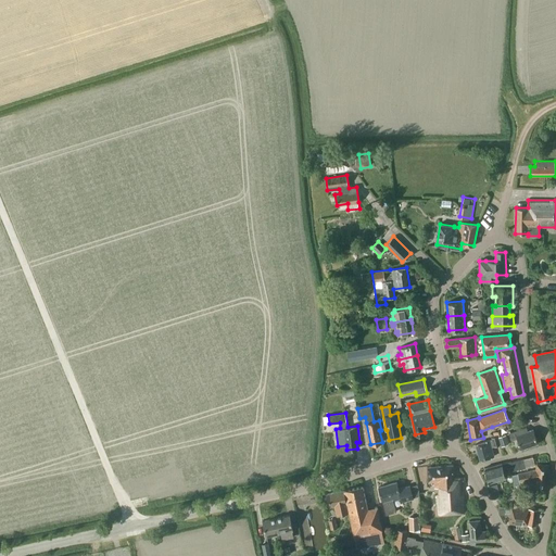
[(520,449),(538,443),(533,429),(528,431),(527,427),(509,433),(512,440),(517,438),(520,449)]
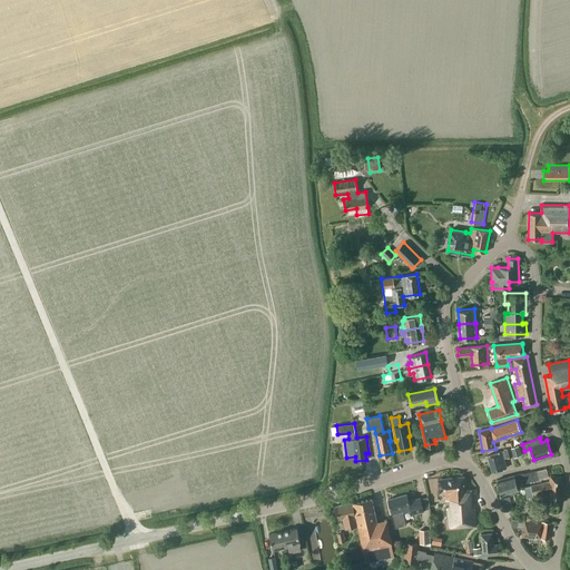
[(519,445),(511,448),(513,458),(521,455),(519,445)]
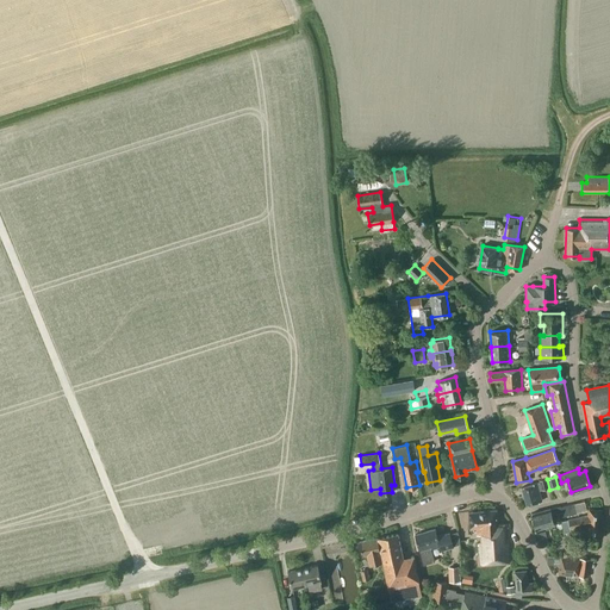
[(539,490),(548,487),(546,478),(539,480),(540,483),(523,486),(523,487),(522,487),(527,504),(540,502),(542,500),(539,490)]
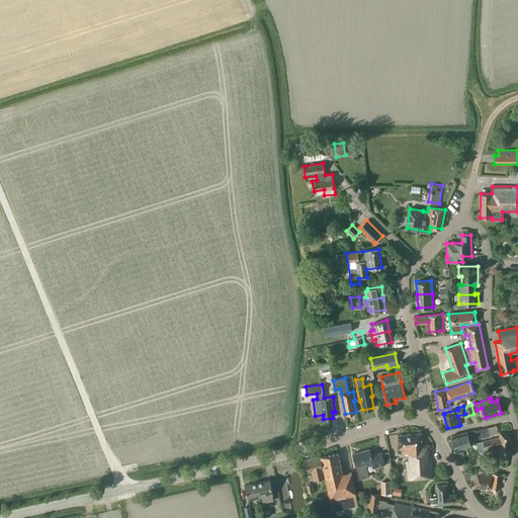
[(475,439),(491,435),(489,427),(477,430),(477,429),(451,435),(454,447),(465,444),(465,443),(475,441),(475,439)]
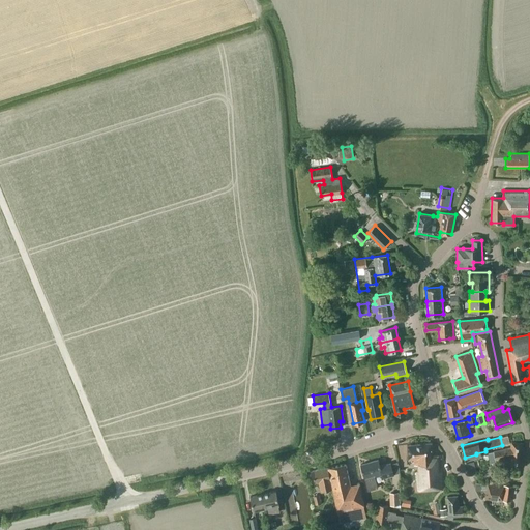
[(433,455),(432,442),(407,444),(409,459),(414,458),(414,464),(417,464),(418,470),(415,471),(415,482),(414,483),(415,491),(444,489),(443,468),(440,468),(439,460),(443,460),(442,454),(433,455)]
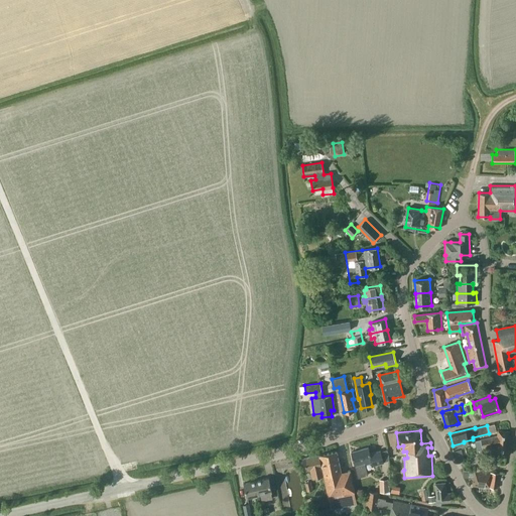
[(508,452),(510,430),(498,430),(497,435),(475,440),(477,450),(483,449),(482,446),(497,443),(496,450),(508,452)]
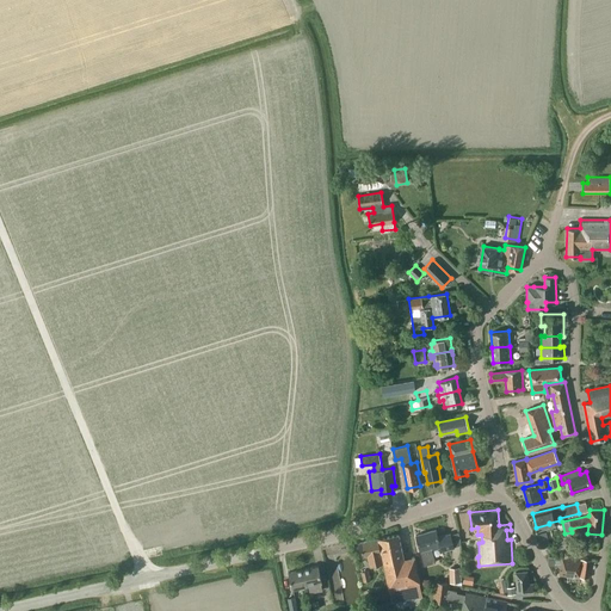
[(549,541),(548,537),(553,536),(551,529),(539,532),(542,543),(549,541)]
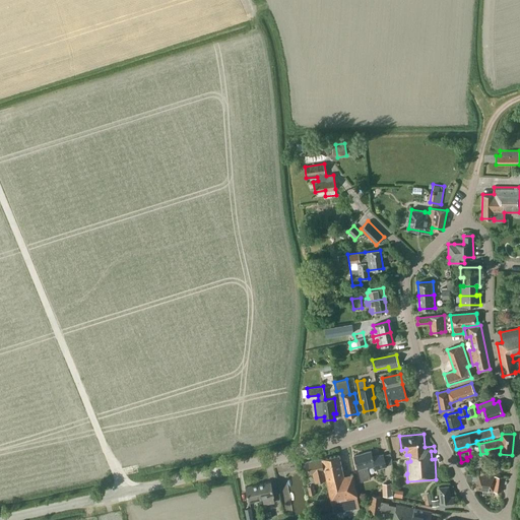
[(383,454),(373,457),(371,451),(353,455),(358,470),(361,480),(370,478),(368,468),(375,466),(376,469),(387,466),(383,454)]
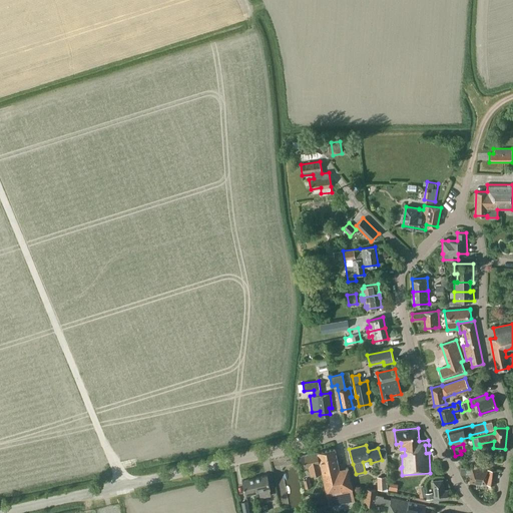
[(335,449),(318,452),(322,470),(327,494),(330,505),(355,500),(352,488),(348,468),(339,469),(335,449)]
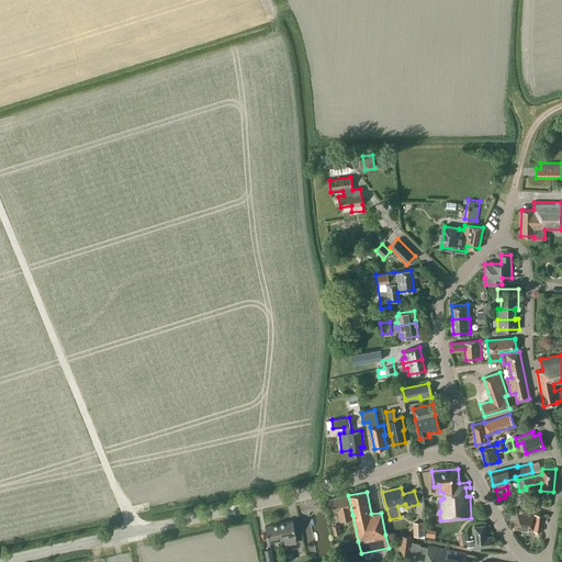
[(352,515),(348,495),(332,498),(335,512),(338,510),(339,518),(352,515)]
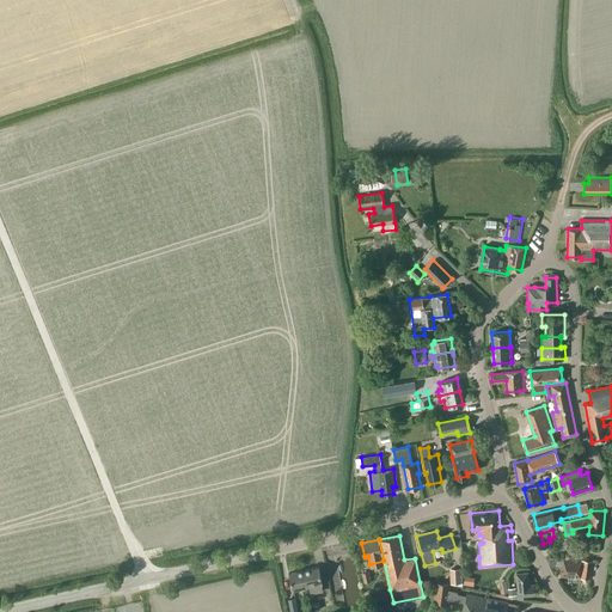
[(593,561),(582,560),(563,557),(561,575),(591,579),(593,561)]
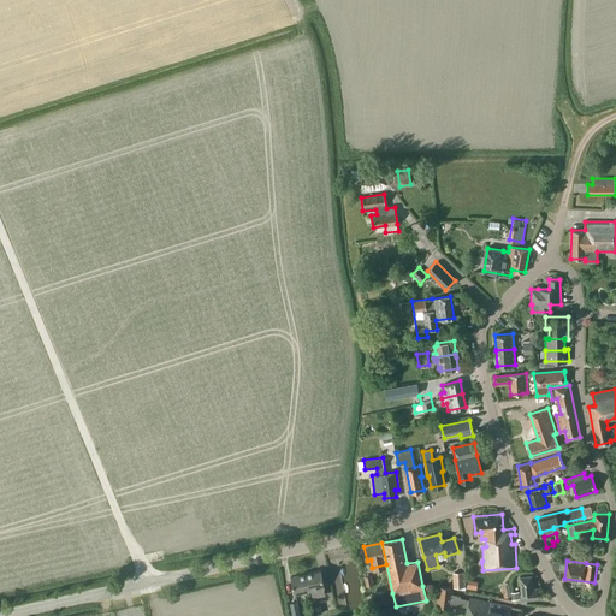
[(321,570),(306,573),(309,591),(325,587),(321,570)]
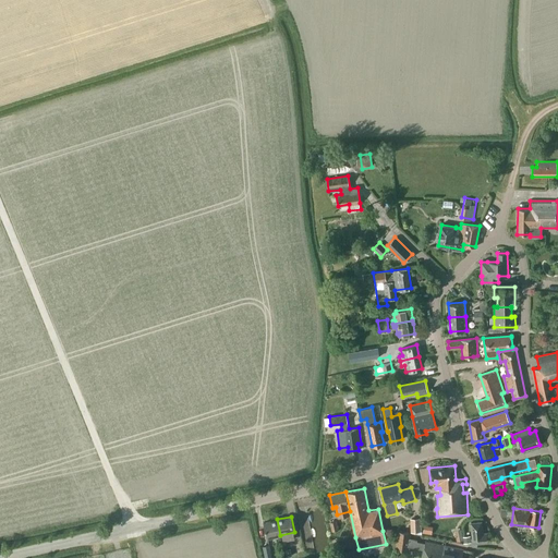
[(410,519),(411,532),(420,531),(420,518),(410,519)]
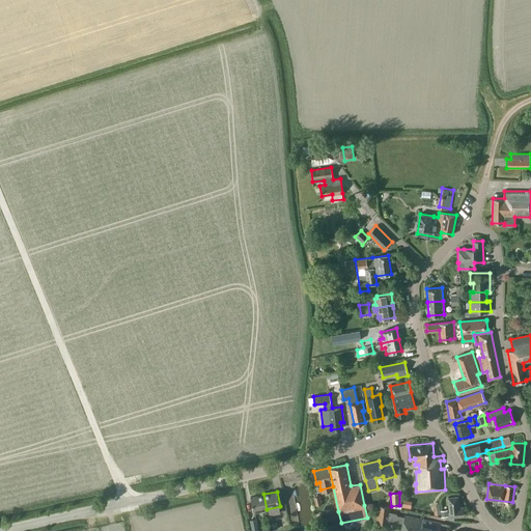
[(267,509),(263,494),(251,497),(254,512),(267,509)]
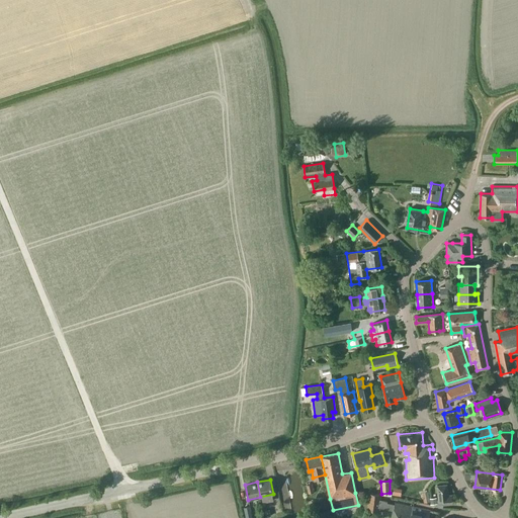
[(447,484),(437,485),(439,504),(452,502),(451,494),(448,494),(447,484)]
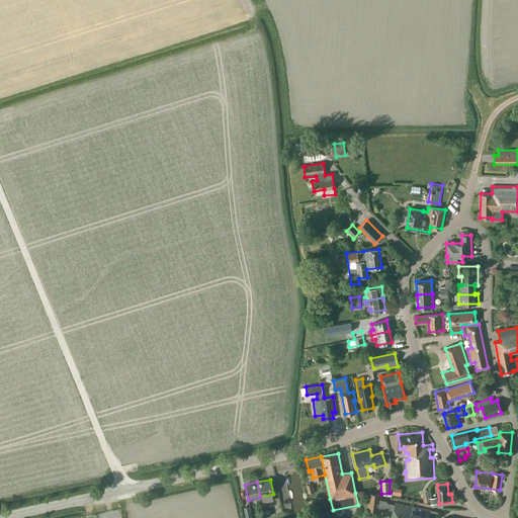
[(391,517),(409,517),(412,506),(395,503),(395,504),(386,503),(386,501),(379,500),(379,494),(369,493),(367,509),(378,511),(378,507),(393,510),(391,517)]
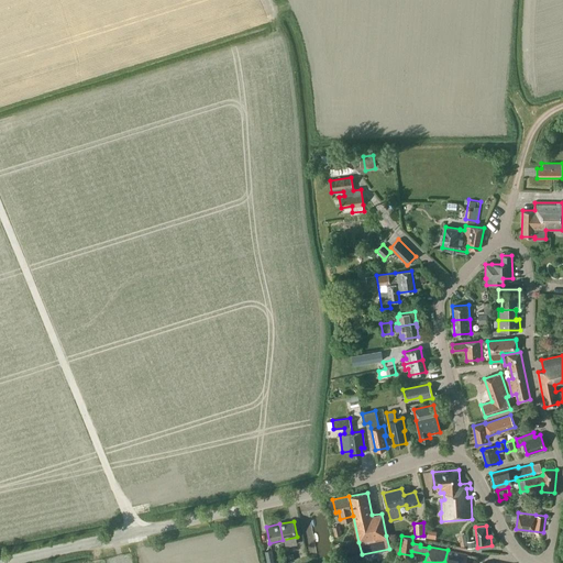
[(465,562),(467,554),(448,550),(444,562),(465,562)]
